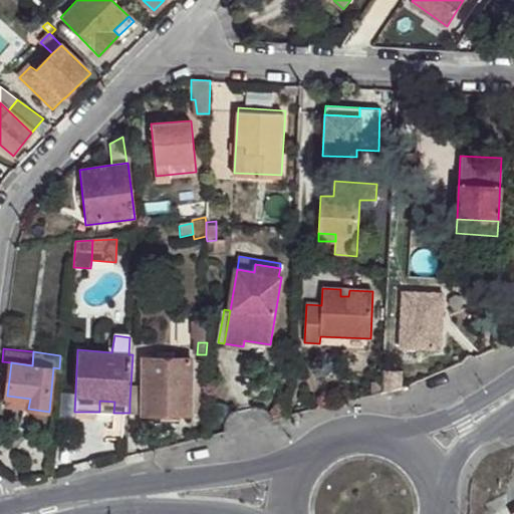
[(130,403),(130,413),(192,414),(193,359),(147,358),(146,386),(131,386),(130,403)]
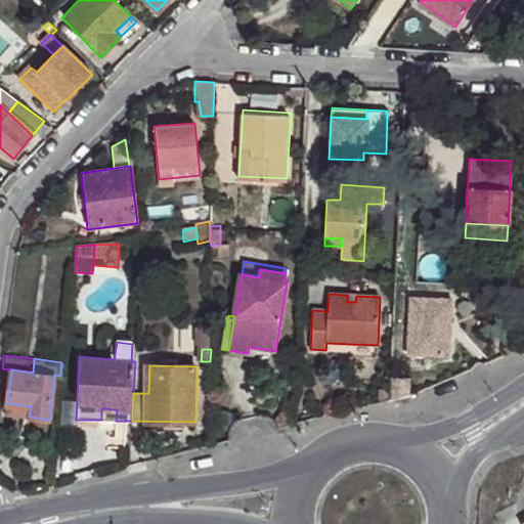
[(7,413),(29,417),(31,406),(7,403),(7,413)]
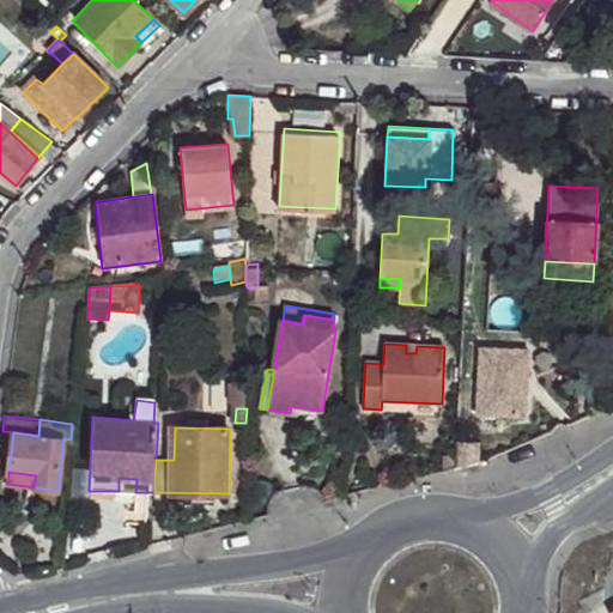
[(137,479),(119,478),(119,491),(135,492),(137,479)]
